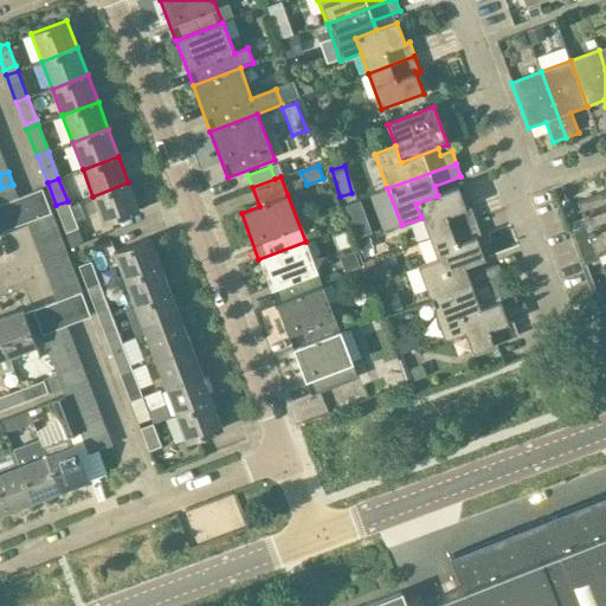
[(139,211),(128,182),(92,197),(103,224),(139,211)]
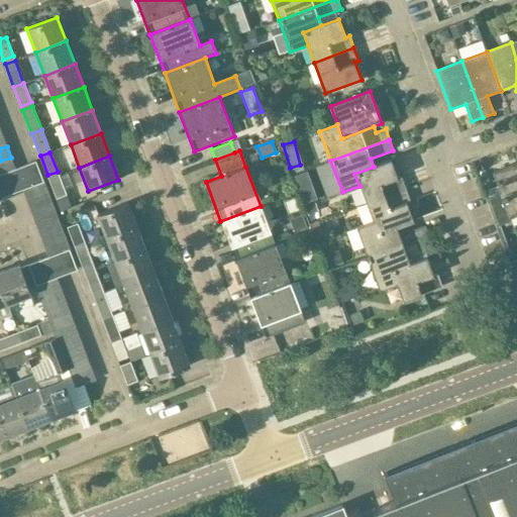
[(15,169),(11,158),(0,161),(0,175),(5,173),(15,169)]
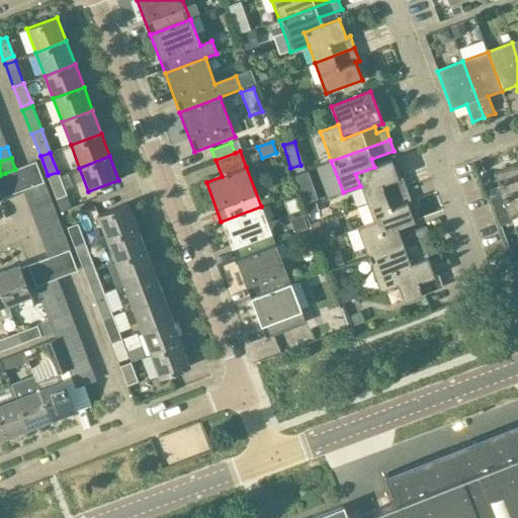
[(391,161),(374,167),(355,174),(360,186),(366,203),(406,189),(402,176),(398,178),(391,161)]
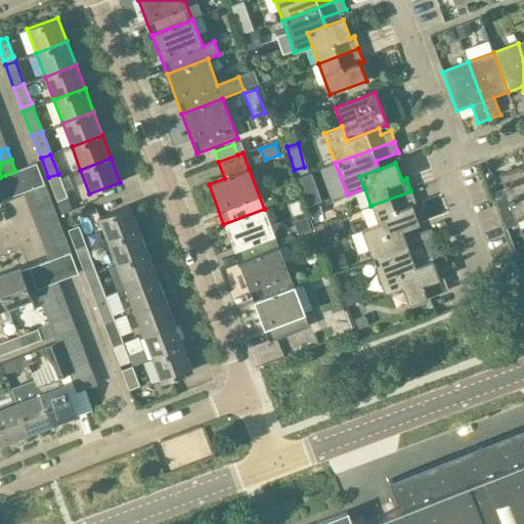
[(36,164),(26,167),(33,188),(44,184),(36,164)]
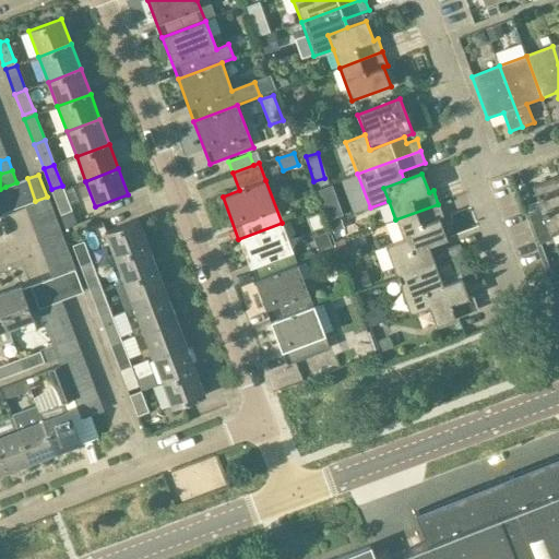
[(558,179),(558,177),(532,186),(539,207),(530,212),(539,241),(552,237),(551,232),(558,228),(558,179)]
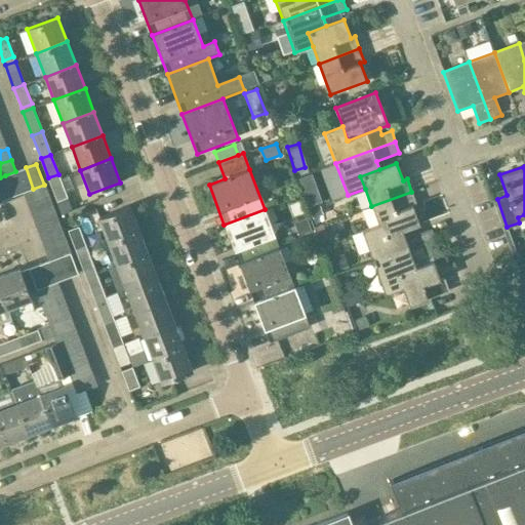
[(26,167),(15,171),(23,193),(33,189),(26,167)]
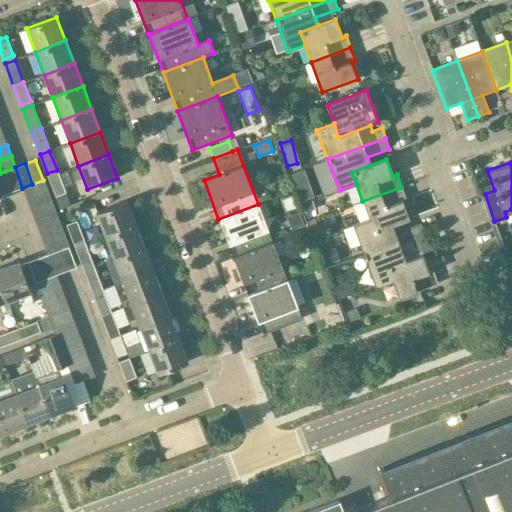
[(13,191),(22,188),(15,167),(5,171),(13,191)]
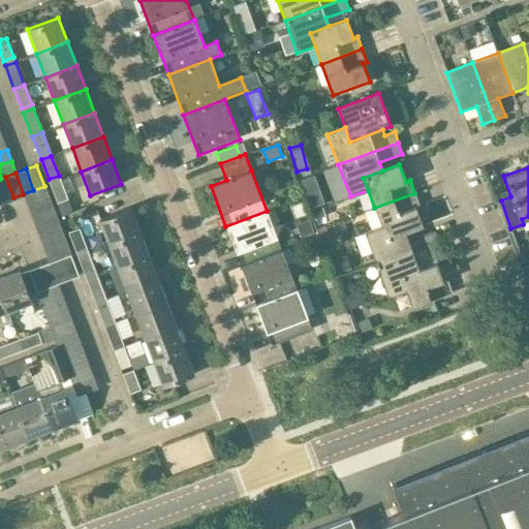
[(307,204),(319,203),(315,175),(303,177),(307,204)]
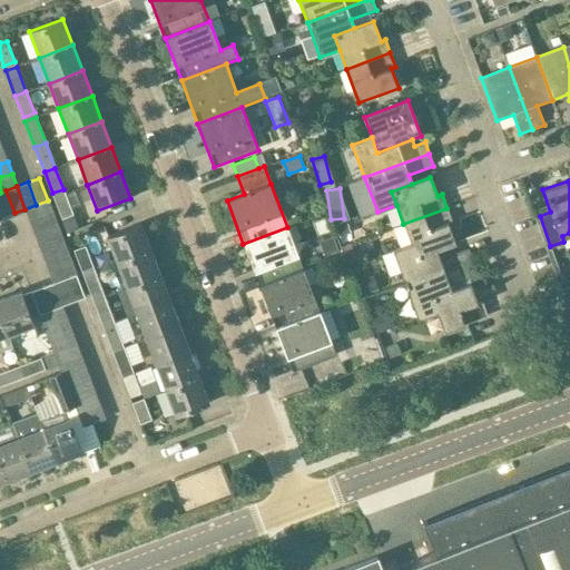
[(0,210),(2,217),(15,213),(6,190),(0,193),(0,210)]
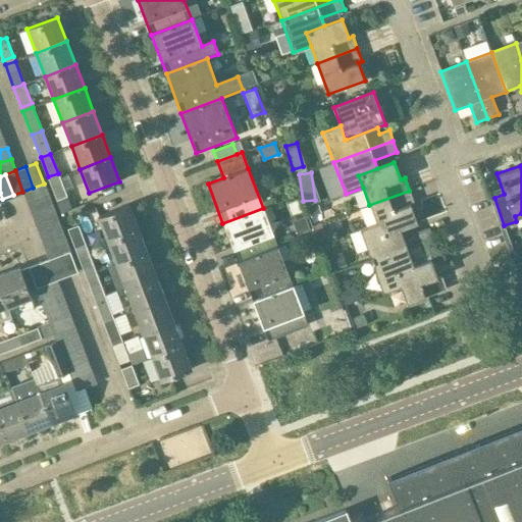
[(72,209),(67,196),(66,197),(59,177),(50,181),(56,199),(61,213),(72,209)]
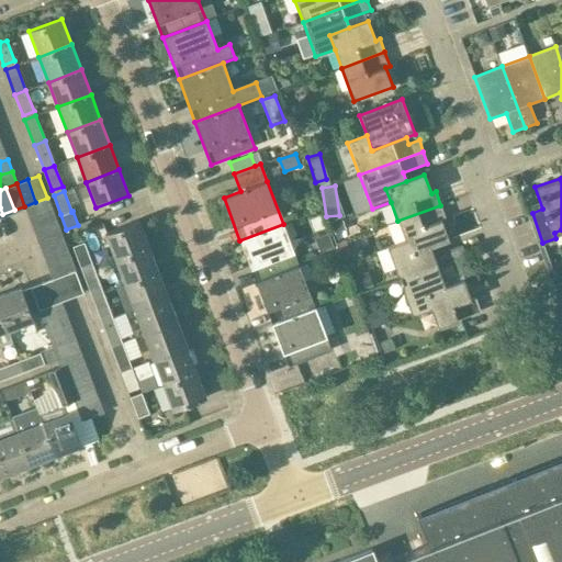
[(47,198),(35,202),(24,206),(30,220),(53,211),(47,198)]
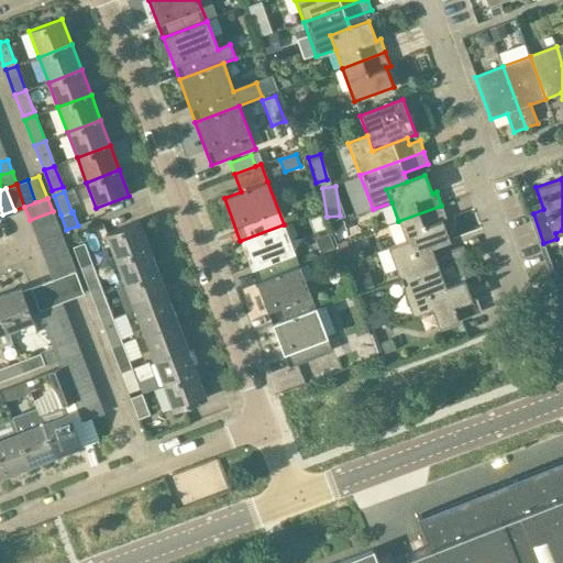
[(398,221),(406,241),(411,255),(430,249),(450,241),(442,222),(446,220),(441,206),(398,221)]
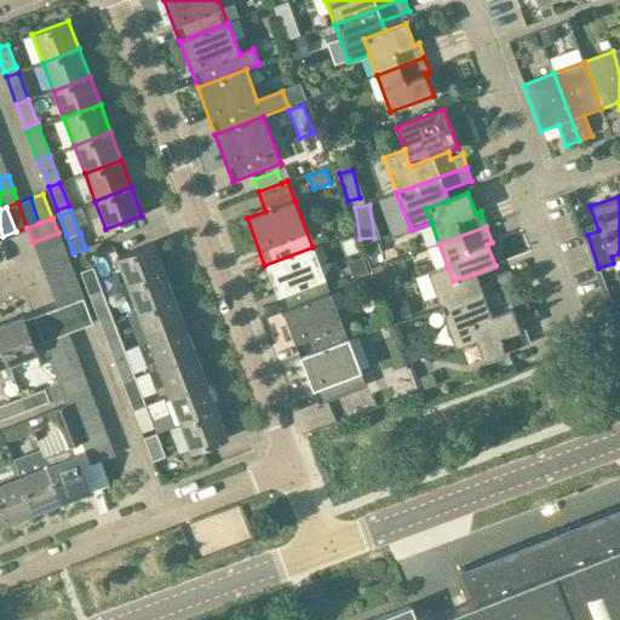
[(63,246),(58,233),(33,242),(38,256),(63,246)]
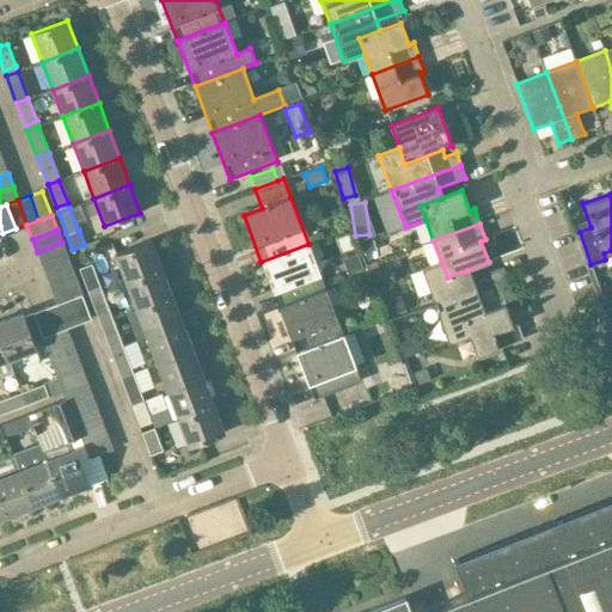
[(116,255),(126,282),(161,269),(151,242),(116,255)]
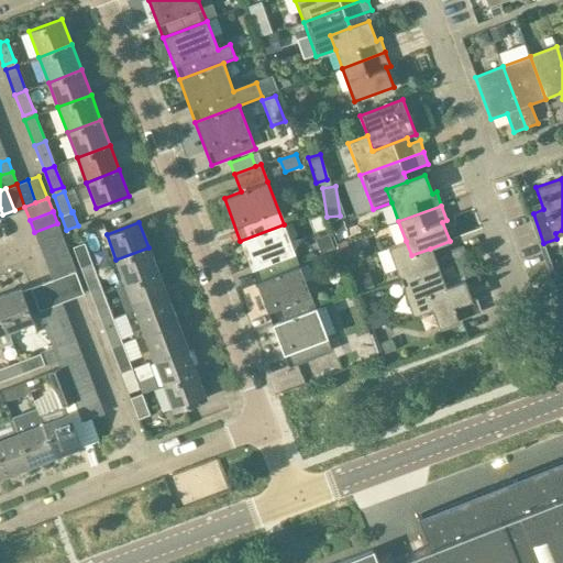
[(62,235),(57,223),(34,232),(39,243),(62,235)]
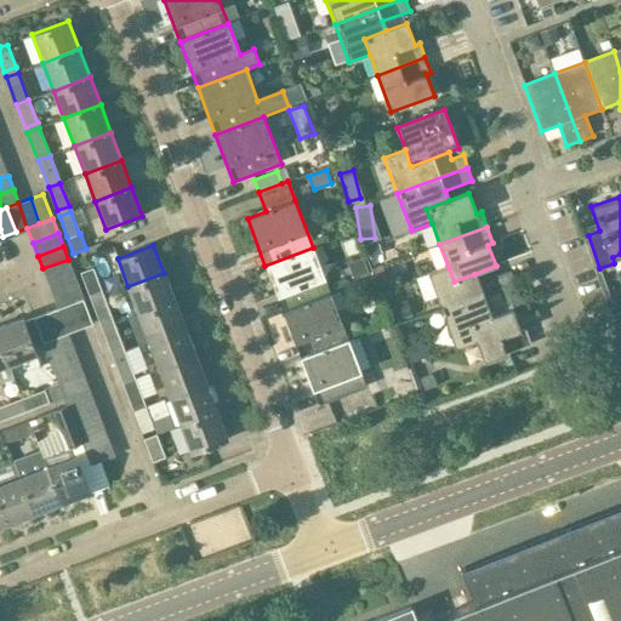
[(330,294),(313,248),(265,266),(283,312),(330,294)]
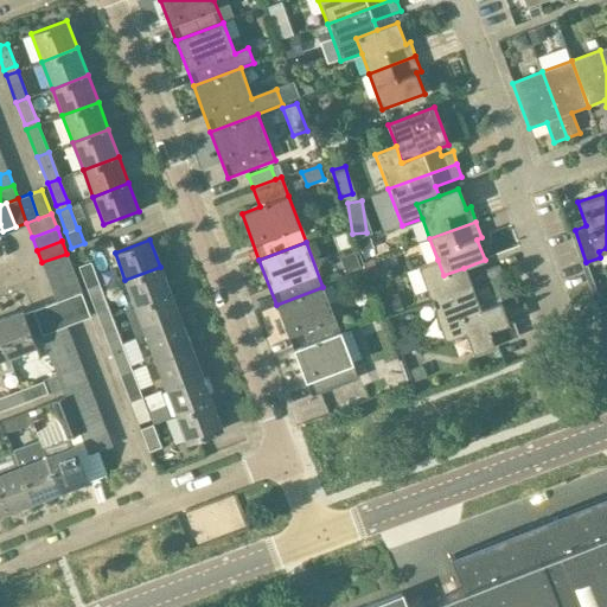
[(90,262),(87,251),(75,256),(78,267),(87,289),(100,285),(90,262)]
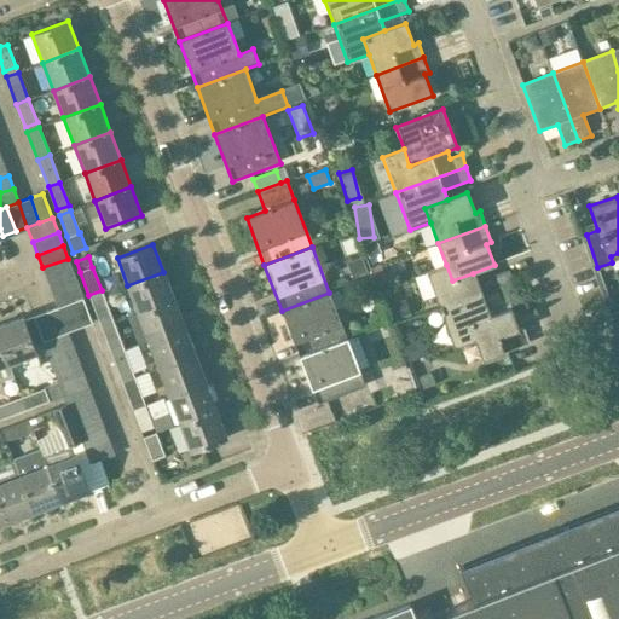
[(42,267),(47,282),(73,272),(68,259),(42,267)]
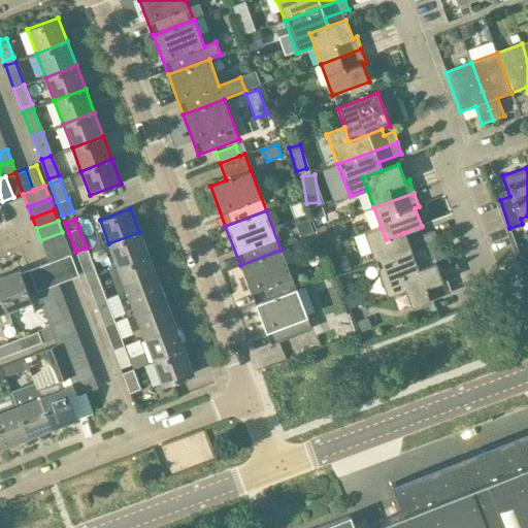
[(410,252),(435,242),(431,231),(406,240),(403,233),(386,239),(381,226),(363,232),(375,265),(410,252)]
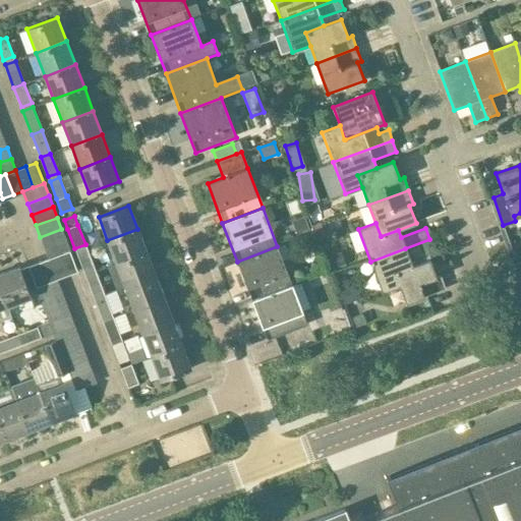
[(40,237),(44,248),(65,240),(61,229),(40,237)]
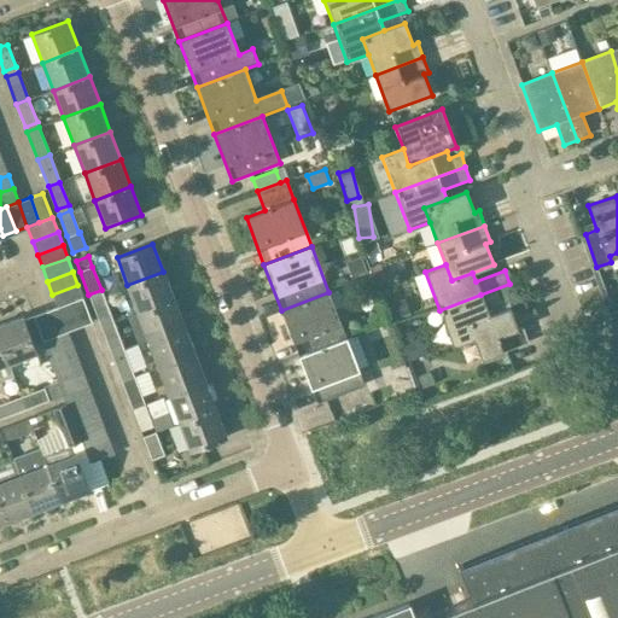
[(127,285),(138,313),(173,299),(163,272),(127,285)]
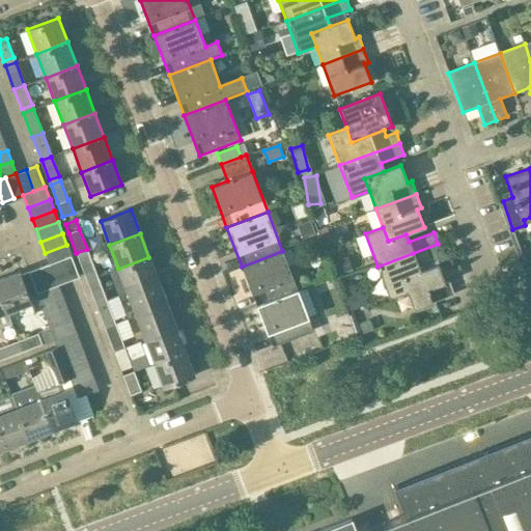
[(45,253),(50,264),(60,260),(71,257),(66,245),(45,253)]
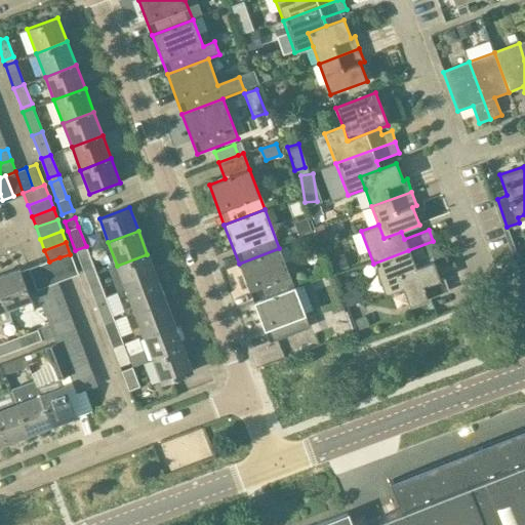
[(294,288),(279,248),(239,264),(254,304),(294,288)]
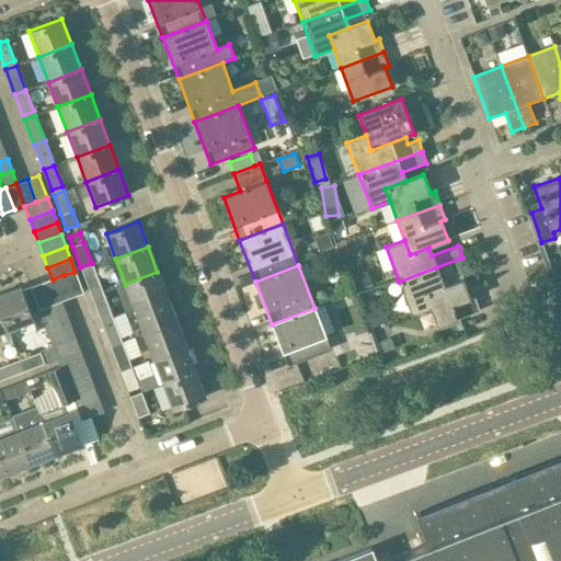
[(82,272),(90,292),(101,288),(93,267),(82,272)]
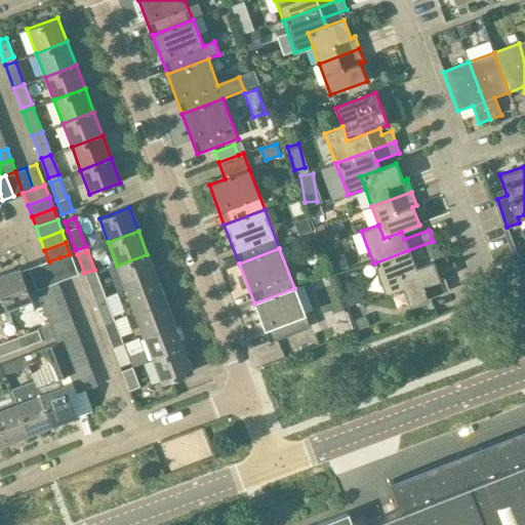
[(415,269),(408,250),(373,264),(385,294),(401,288),(397,275),(415,269)]
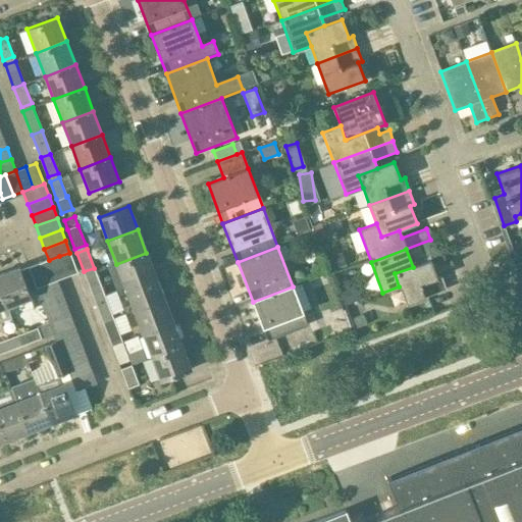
[(77,272),(69,253),(59,256),(67,276),(77,272)]
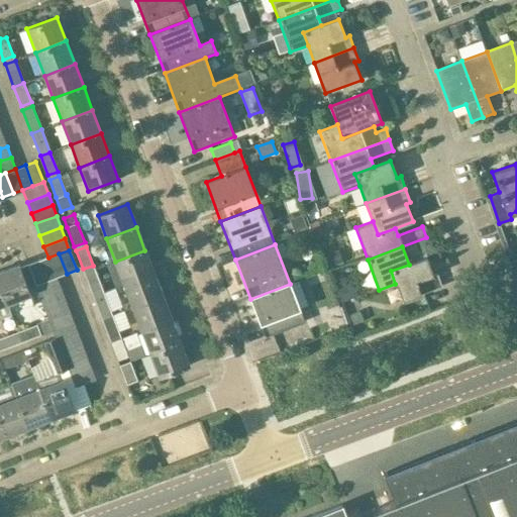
[(115,262),(124,285),(153,273),(144,250),(115,262)]
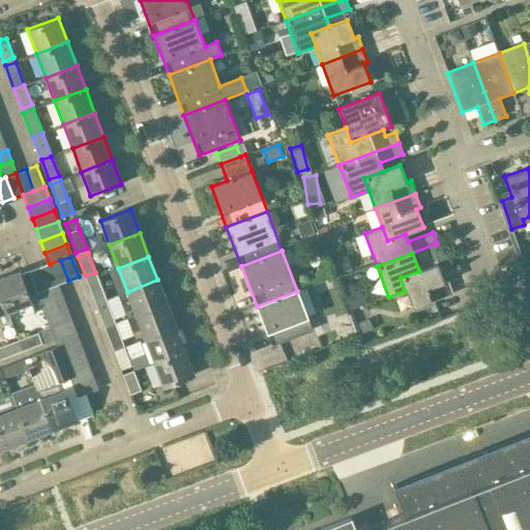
[(58,285),(68,281),(60,260),(50,264),(58,285)]
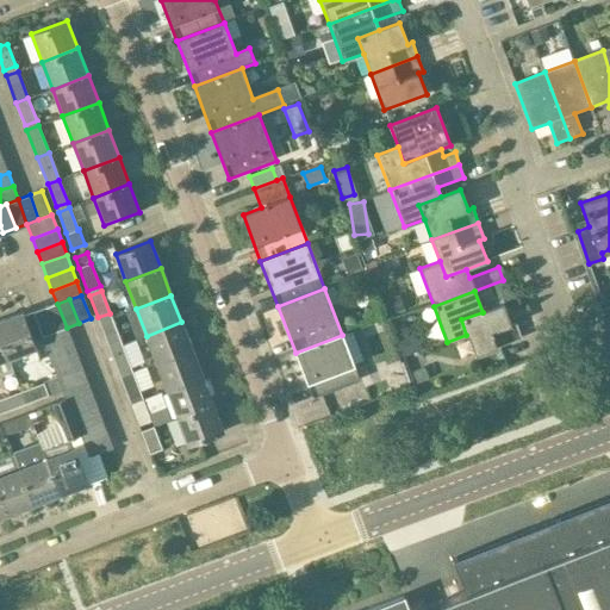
[(57,304),(45,309),(55,332),(67,328),(57,304)]
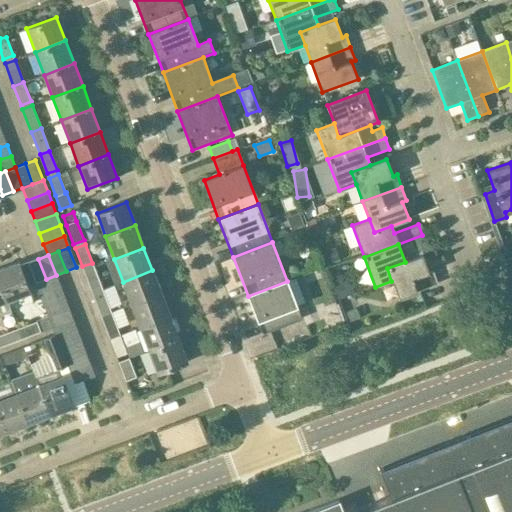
[(422,255),(405,262),(387,268),(391,281),(398,299),(437,285),(432,271),(428,272),(422,255)]
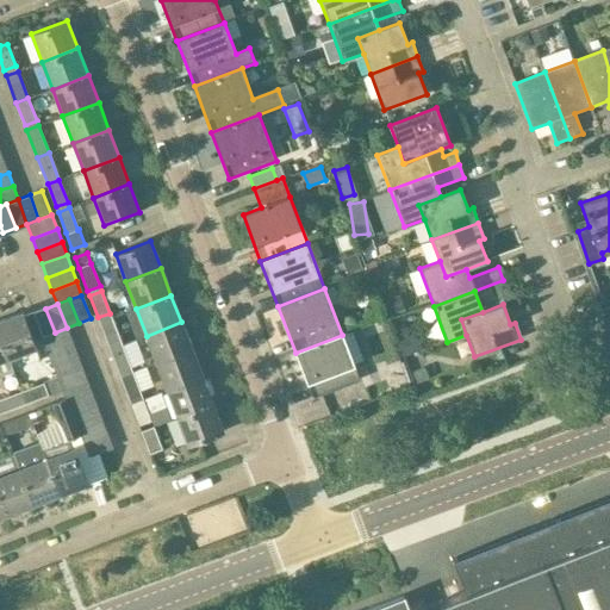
[(45,309),(33,313),(42,337),(55,332),(45,309)]
